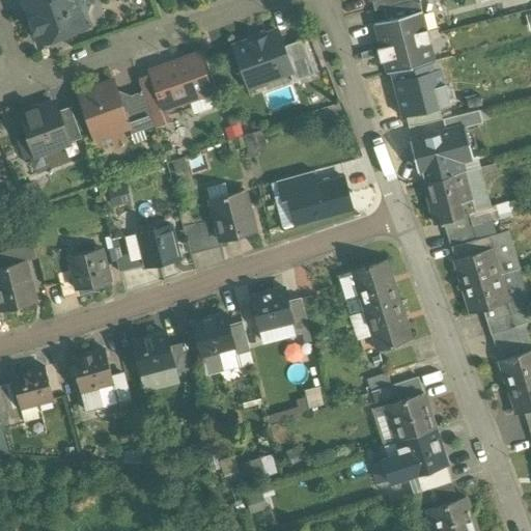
[(30,0),(35,15),(31,17),(39,42),(58,35),(59,37),(64,40),(72,38),(74,32),(73,30),(75,29),(68,11),(77,8),(73,0),(30,0)]
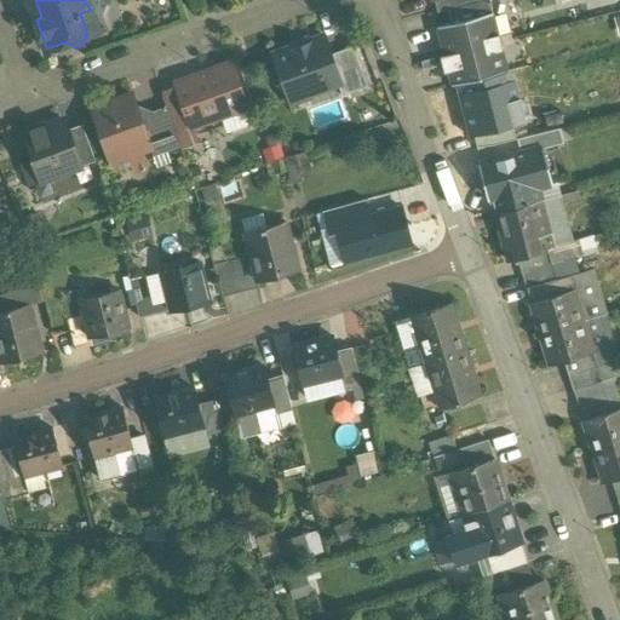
[(434,0),(437,11),(447,9),(482,0),(434,0)]
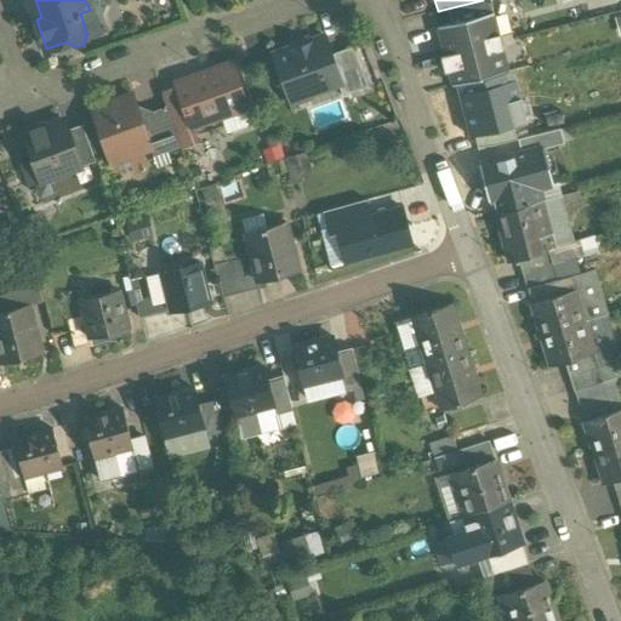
[(489,0),(483,0),(448,9),(451,23),(493,12),(489,0)]
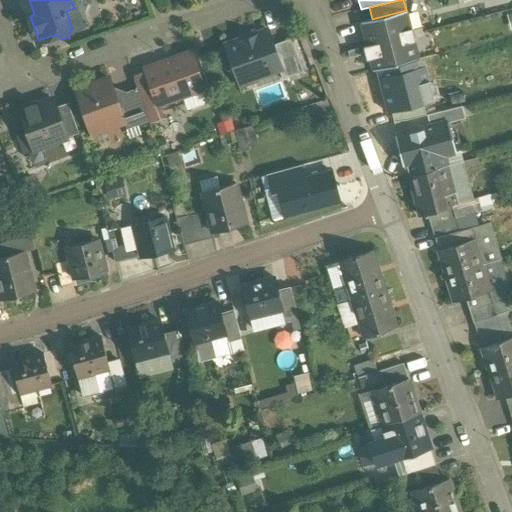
[(372,19),(360,22),(366,46),(366,47),(412,35),(406,10),(372,19)]
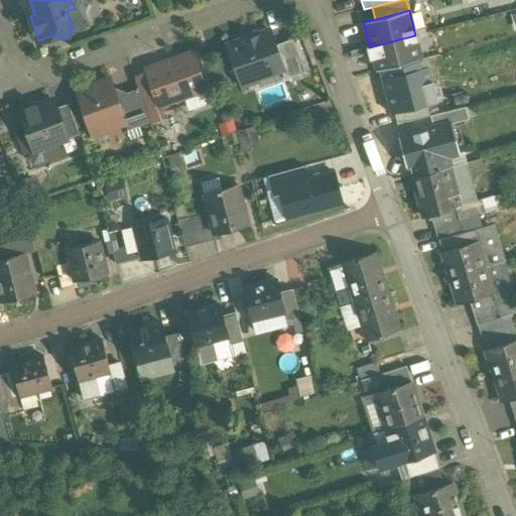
[(269,31),(228,45),(234,62),(231,69),(238,73),(239,77),(252,73),(254,74),(256,79),(280,70),(282,70),(274,46),(269,31)]
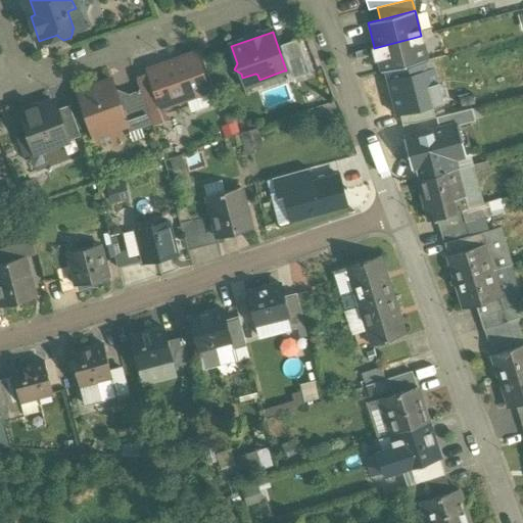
[(297,38),(310,67),(318,64),(305,35),(297,38)]
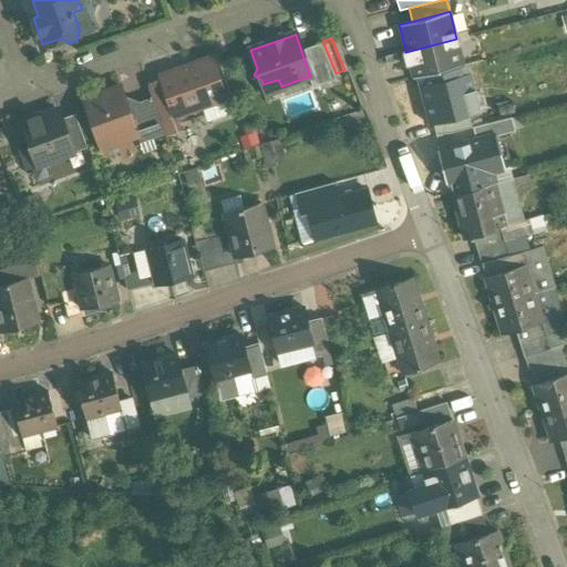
[(456,39),(405,52),(405,51),(402,52),(404,59),(408,58),(412,79),(423,75),(462,66),(464,65),(456,39)]
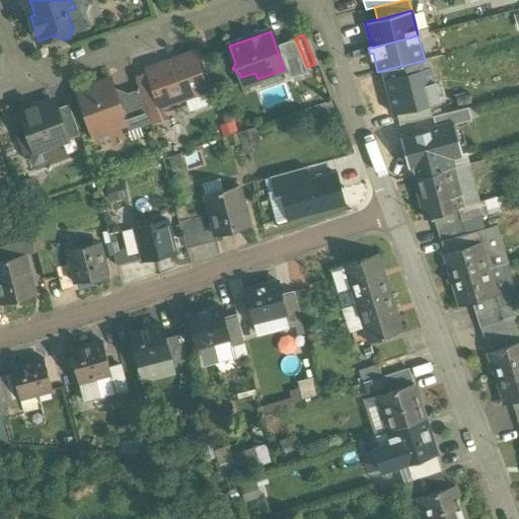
[(295,41),(276,47),(284,70),(282,70),(285,80),(306,73),(295,41)]
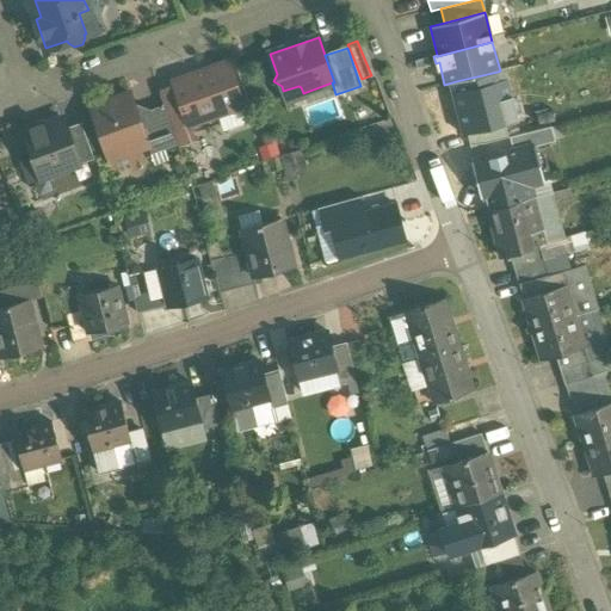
[(228,61),(172,80),(174,86),(187,122),(216,112),(217,113),(242,105),(228,61)]
